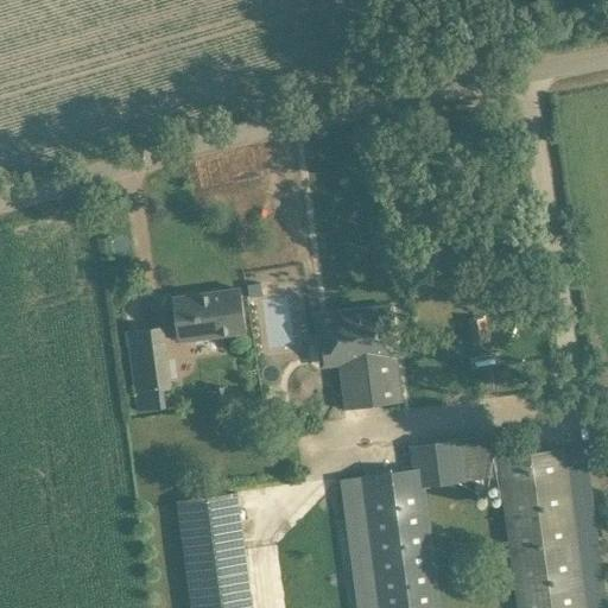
[(261,283),(248,285),(249,297),(263,295),(261,283)]
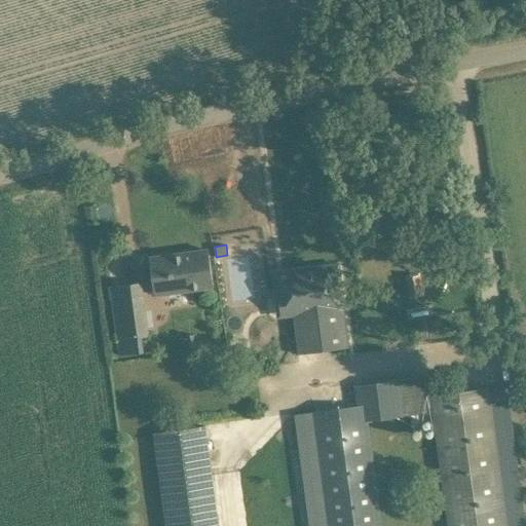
[(149,259),(154,296),(214,288),(209,251),(149,259)]
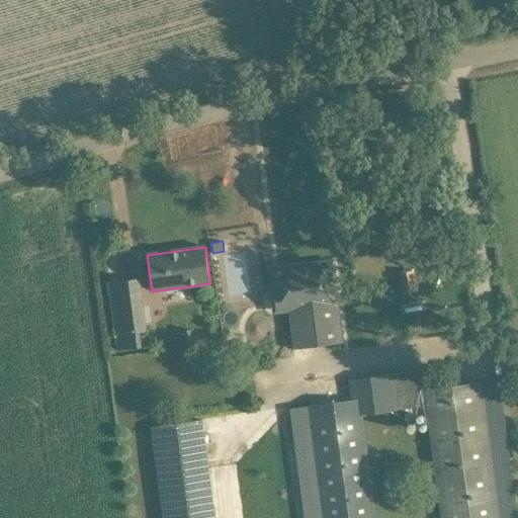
[(275,313),(287,312),(293,350),(343,343),(338,304),(339,304),(333,262),(269,271),(275,313)]
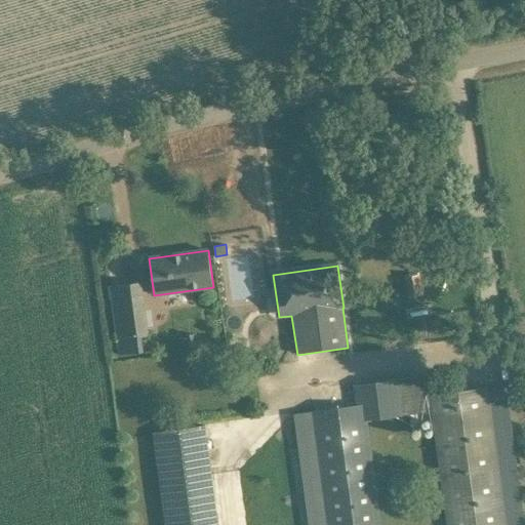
[(417,274),(405,277),(409,296),(421,294),(417,274)]
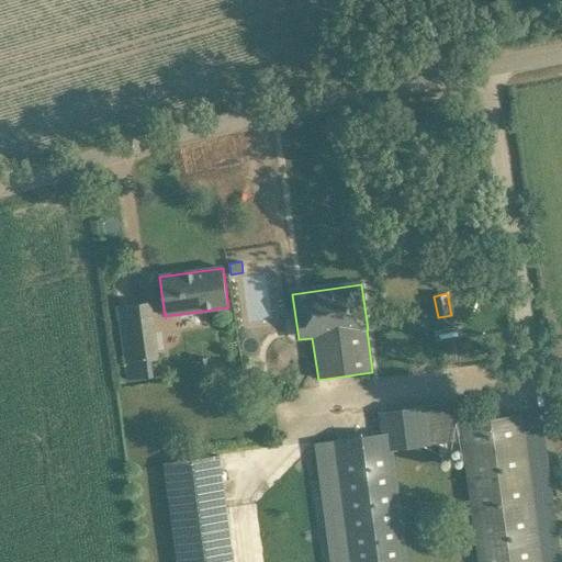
[(152,301),(117,305),(122,336),(156,332),(152,301)]
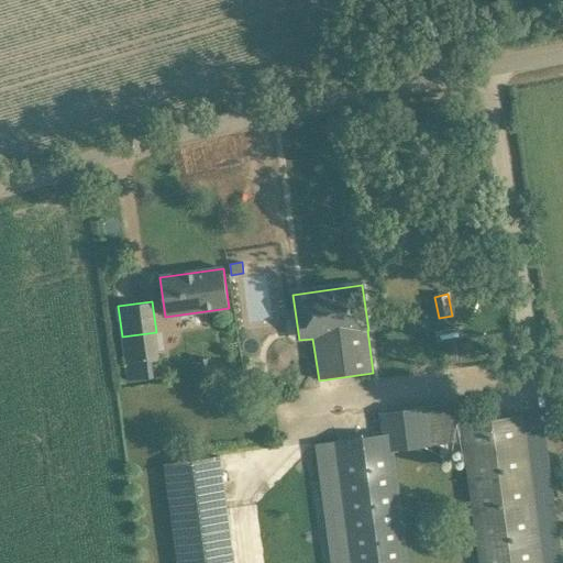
[(472,341),(461,342),(462,351),(473,349),(472,341)]
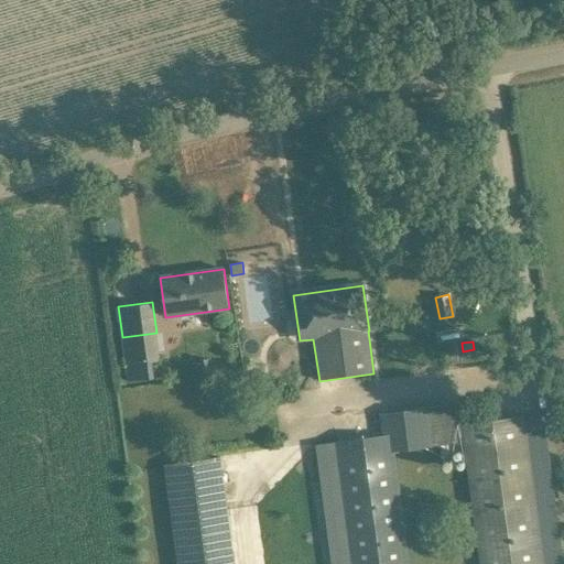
[(149,360),(126,364),(128,381),(151,378),(149,360)]
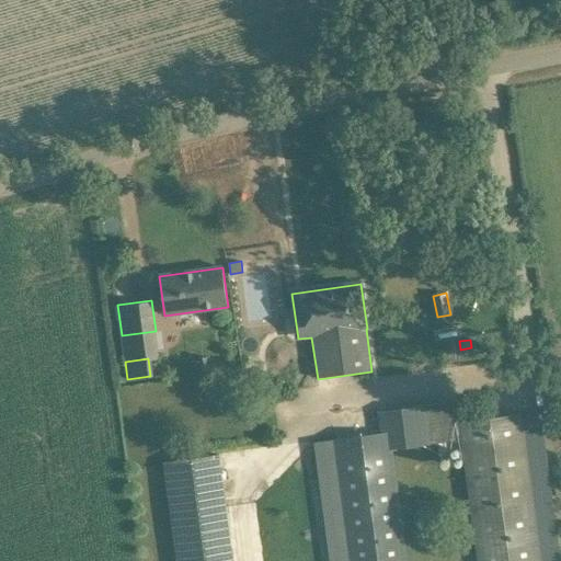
[(456,424),(454,402),(425,405),(378,411),(381,433),(317,442),(332,560),(539,560),(521,414),(456,424)]
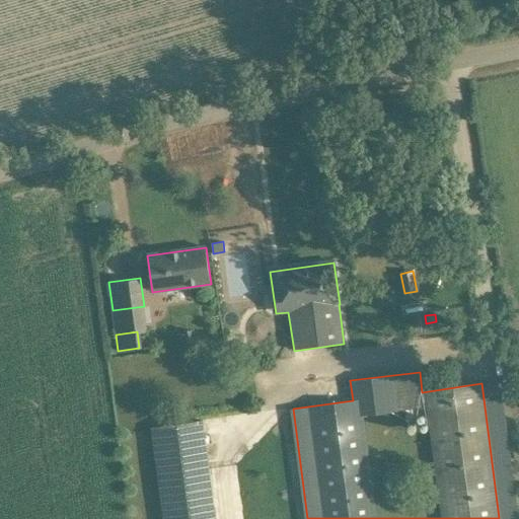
[(215,518),(203,421),(152,427),(164,518),(215,518)]
